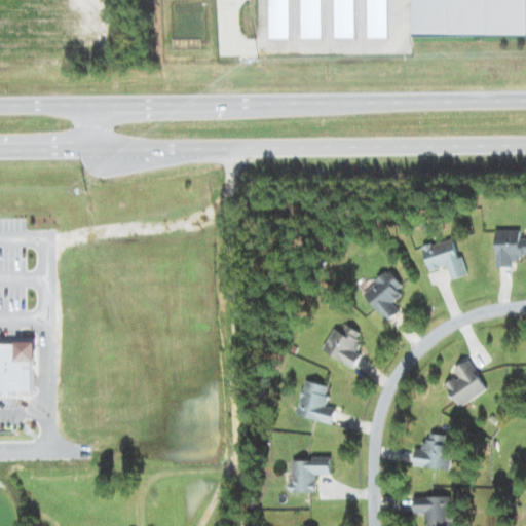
[(268,0),(269,38),(290,38),(289,0),(268,0)]
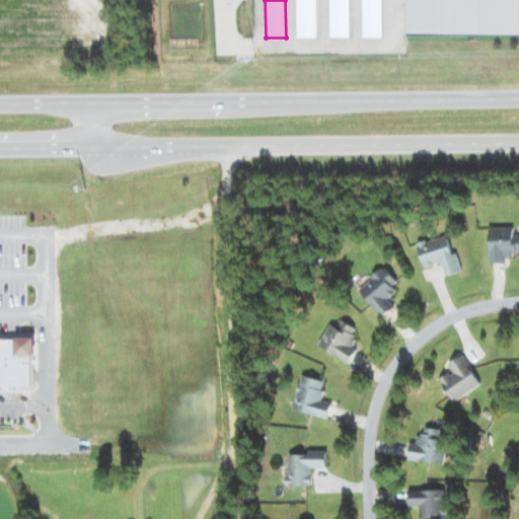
[(297,0),(297,38),(317,36),(316,0),(297,0)]
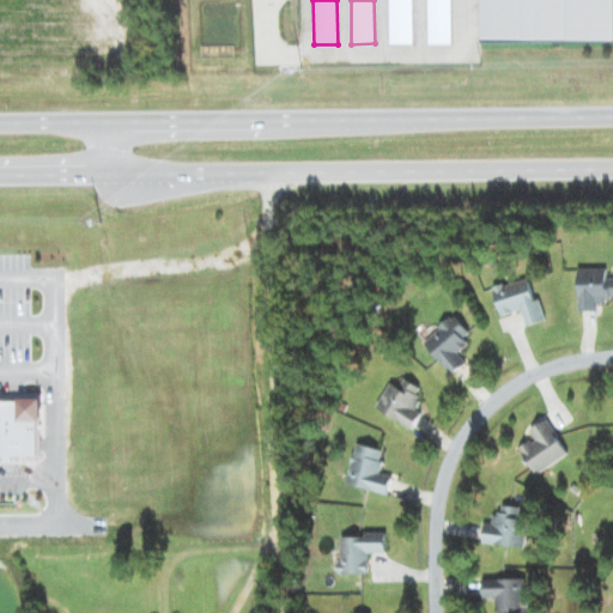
[(414,43),(413,0),(389,0),(390,43),(414,43)]
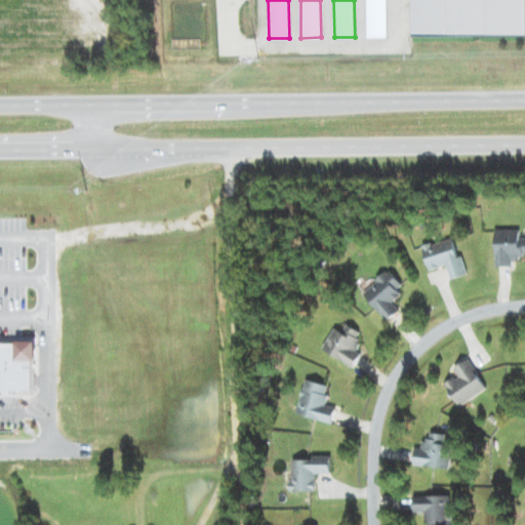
[(367,0),(368,37),(388,37),(387,0),(367,0)]
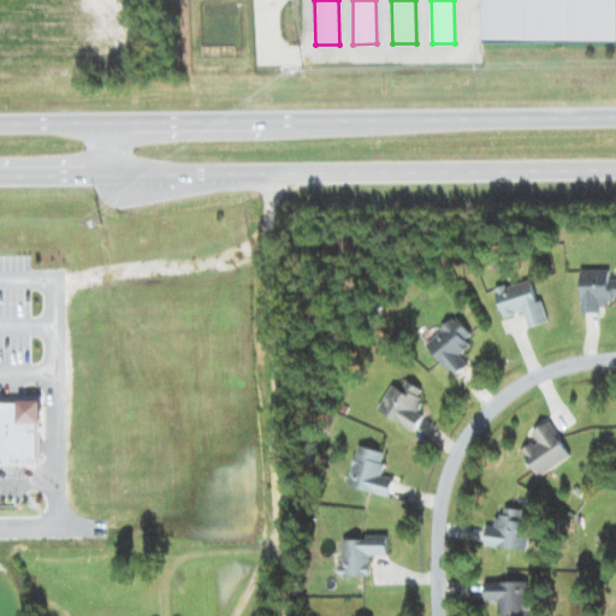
[(615,0),(481,0),(483,41),(615,39),(615,0)]
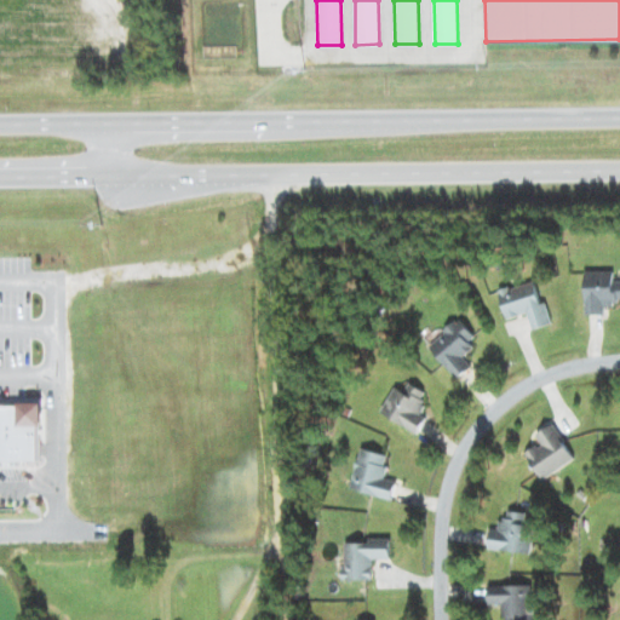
[(606,314),(606,306),(616,306),(616,299),(619,298),(619,280),(614,281),(615,271),(586,270),(586,314),(606,314)]
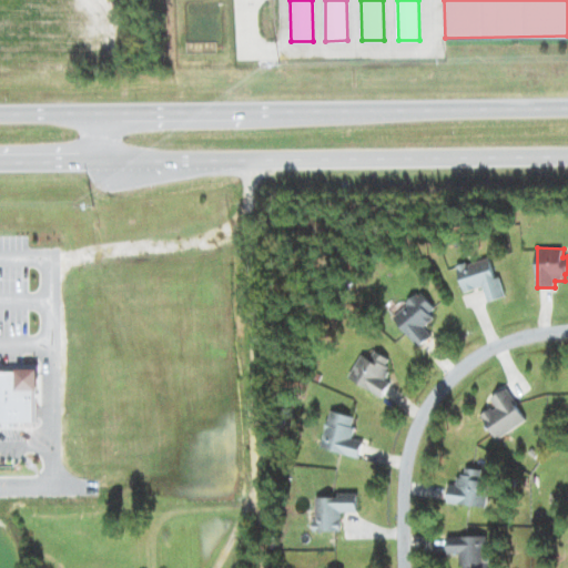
[(457,266),(465,292),(484,286),(488,302),(507,296),(500,276),(496,277),(489,257),(457,266)]
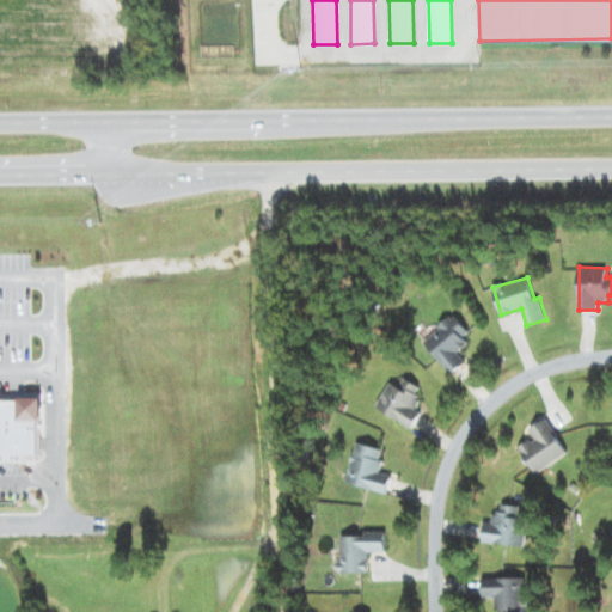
[(473,335),(452,312),(421,340),(452,373),(466,361),(457,350),(473,335)]
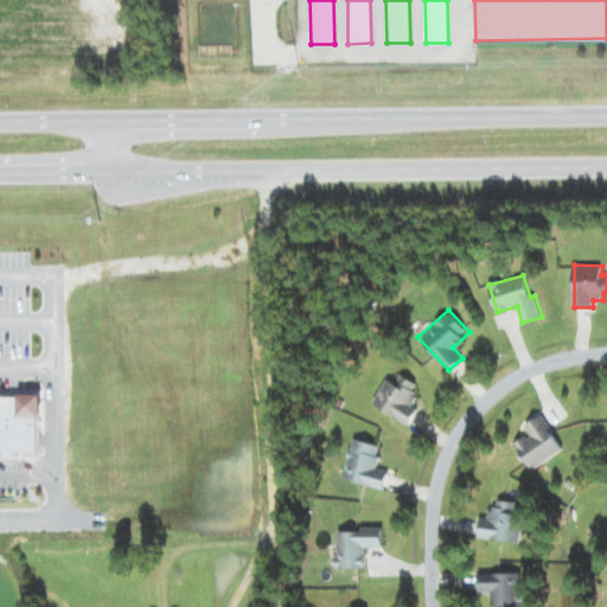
[(461,381),(471,372),(461,360),(451,369),(461,381)]
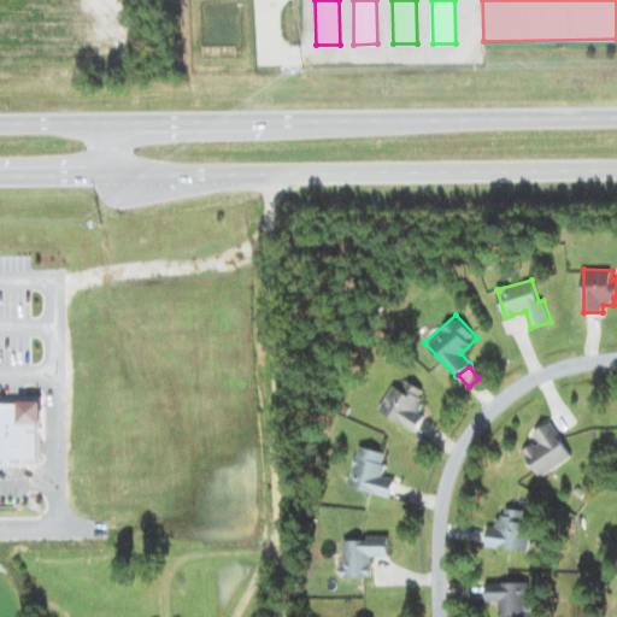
[(380,410),(416,432),(424,416),(416,411),(428,392),(409,381),(404,389),(394,385),(380,410)]
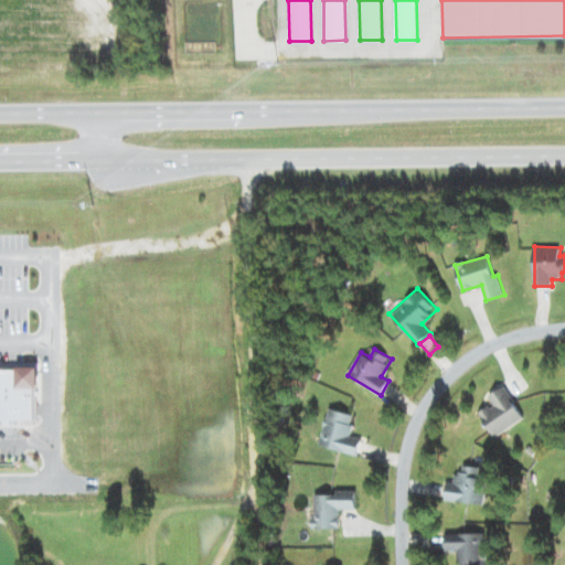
[(0,419),(30,419),(30,398),(39,398),(39,366),(19,366),(19,371),(0,370),(0,419)]
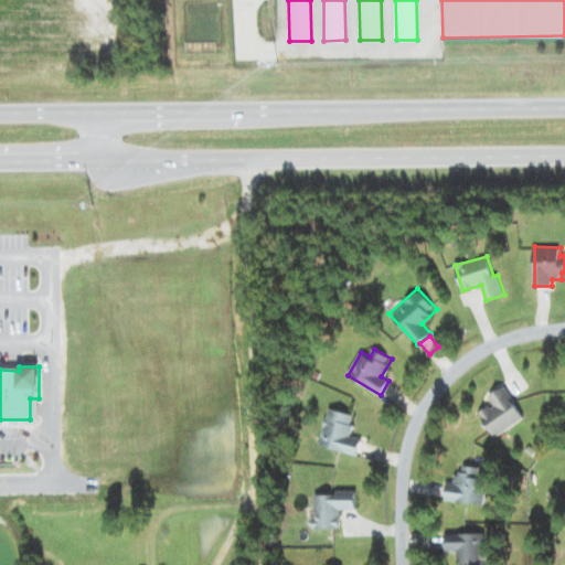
[(524,418),(504,386),(489,396),(493,403),(479,412),(494,437),(524,418)]
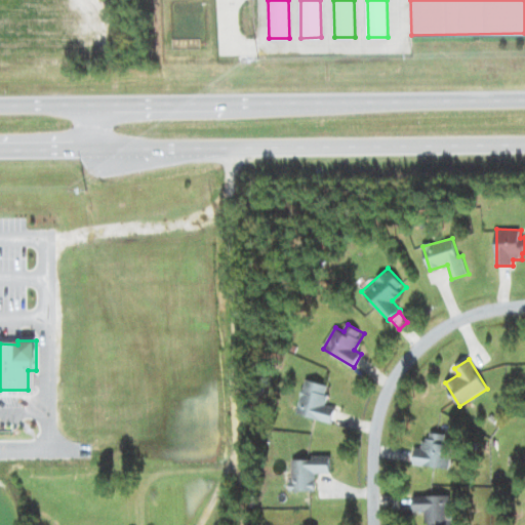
[(329,385),(305,379),(297,414),(333,421),(336,407),(325,405),(329,385)]
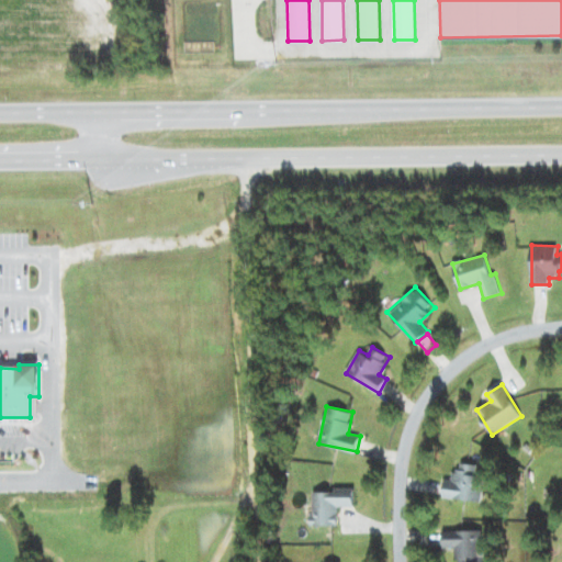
[(483,474),(453,471),(451,480),(445,480),(442,496),(480,501),(483,474)]
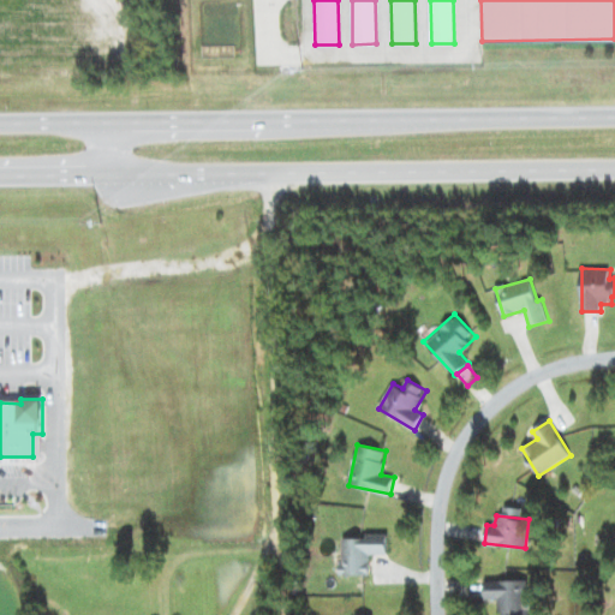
[(370,575),(370,554),(388,554),(388,533),(365,533),(365,538),(342,538),(341,574),(370,575)]
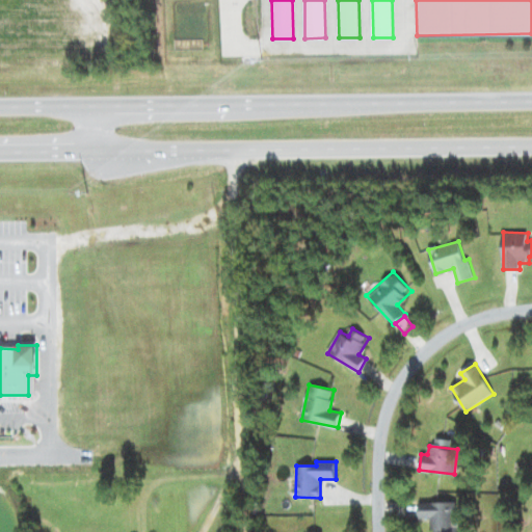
[(458,531),(457,501),(420,502),(420,520),(432,519),(432,531),(458,531)]
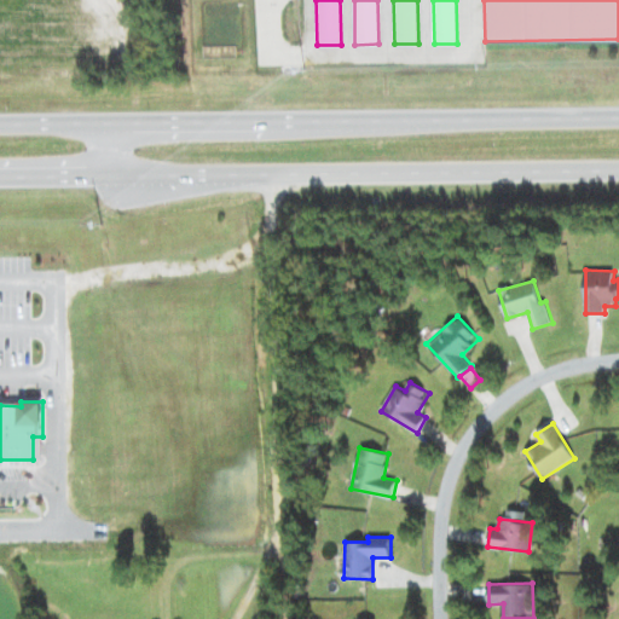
All buildings are outlined.
